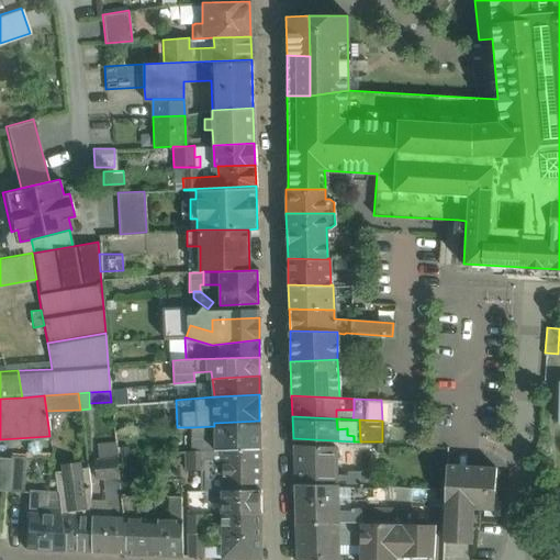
[(259,421),(214,423),(214,426),(192,427),(192,449),(259,448),(259,421)]
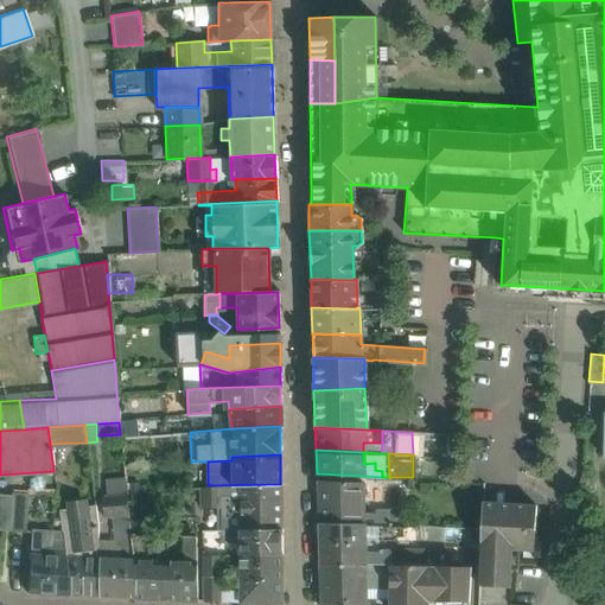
[(317,502),(362,504),(362,482),(317,479),(317,502)]
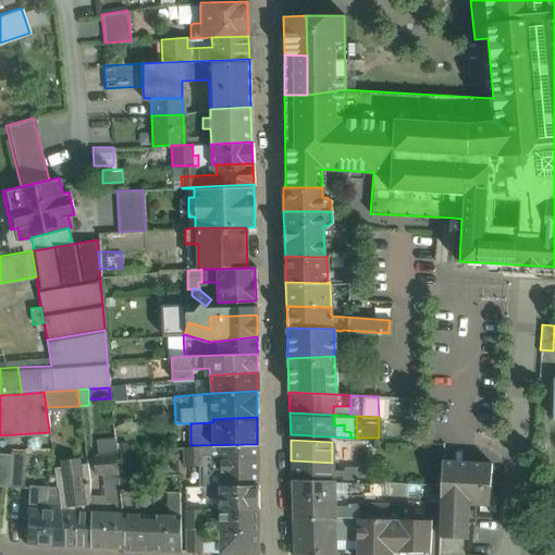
[(190,445),(183,446),(183,464),(219,464),(219,485),(257,484),(257,444),(190,445)]
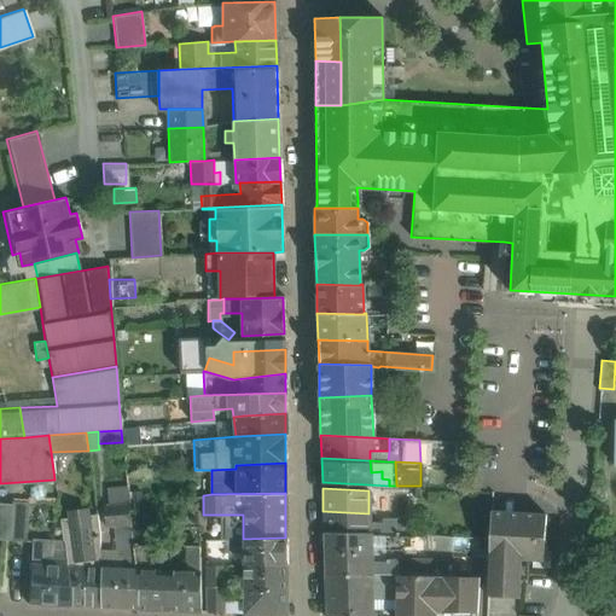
[(25,501),(10,501),(9,504),(7,539),(23,540),(25,501)]
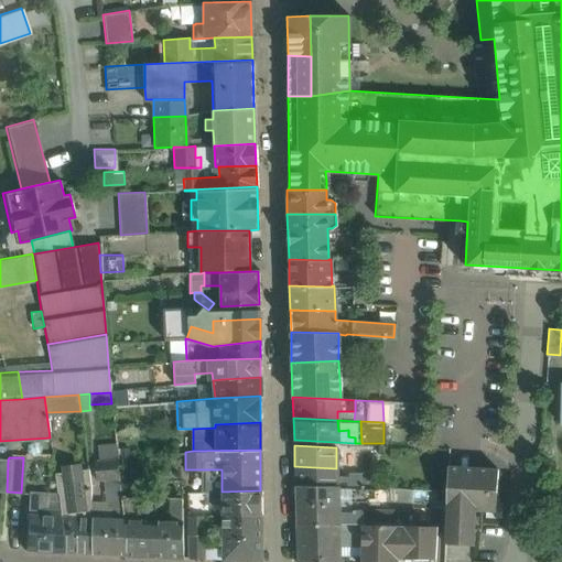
[(109,506),(110,518),(90,517),(89,552),(92,552),(92,553),(126,554),(120,495),(117,460),(117,458),(93,461),(95,479),(104,479),(106,507),(109,506)]
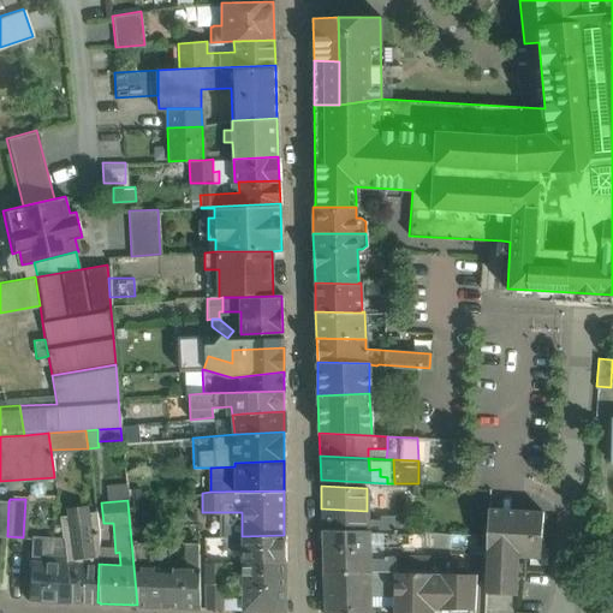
[(367,511),(321,509),(321,529),(367,530),(367,531),(392,531),(392,523),(397,523),(397,517),(382,516),(382,521),(367,521),(367,511)]
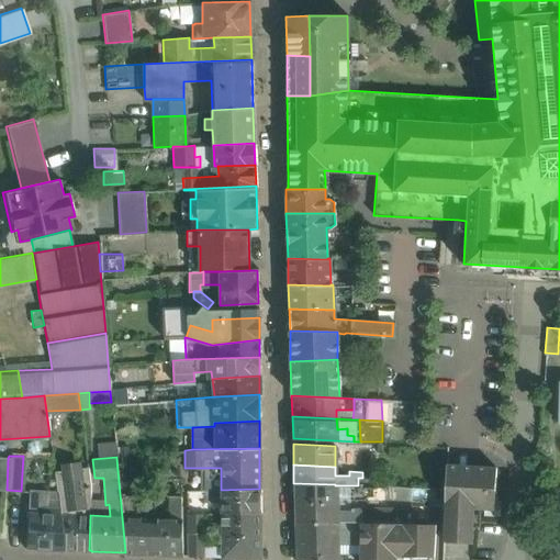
[(494,467),(448,466),(447,541),(472,542),(473,508),(493,508),(494,467)]
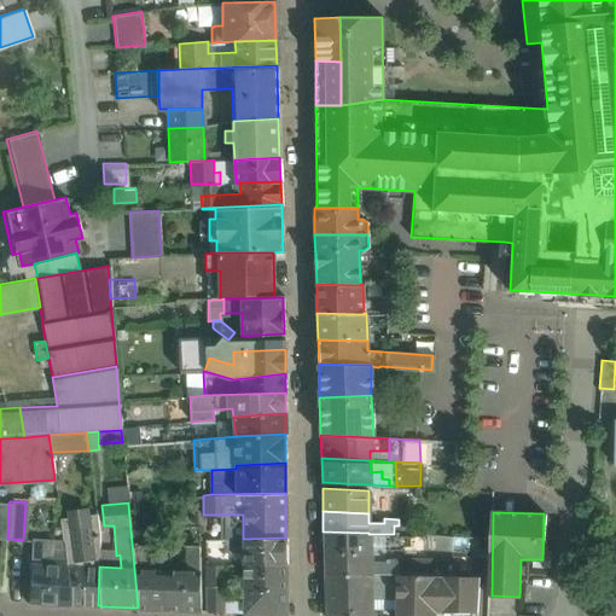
[(96,513),(59,518),(64,558),(65,558),(71,604),(94,605),(98,605),(99,567),(97,567),(97,556),(98,556),(99,533),(96,513)]
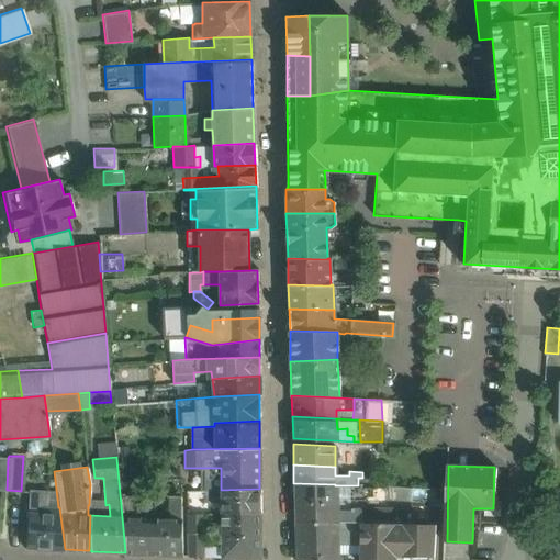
[(335,484),(293,483),(294,502),(336,503),(336,496),(348,496),(348,497),(362,499),(362,492),(358,492),(358,485),(335,485),(335,484)]
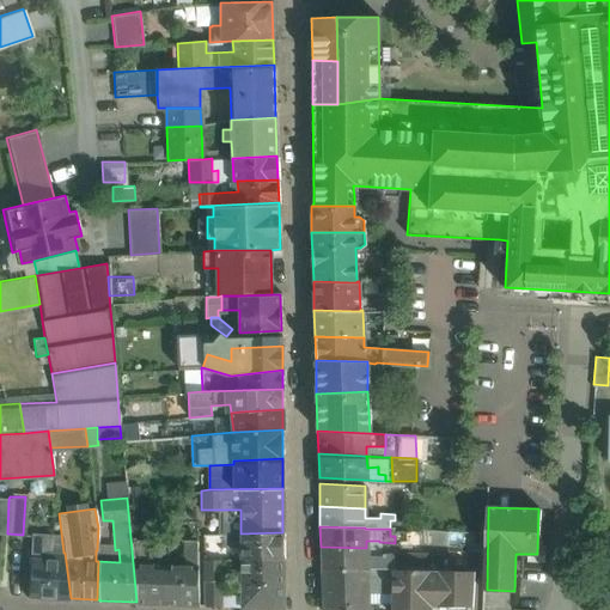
[(425,529),(404,529),(404,543),(425,543),(425,542),(425,529)]
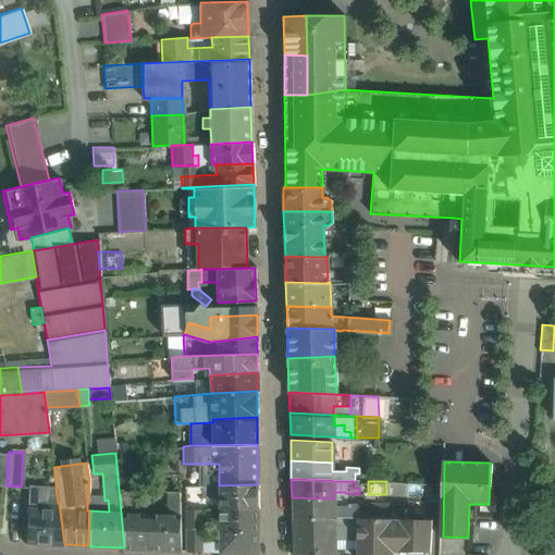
[(406,482),(386,481),(386,493),(405,494),(406,482)]
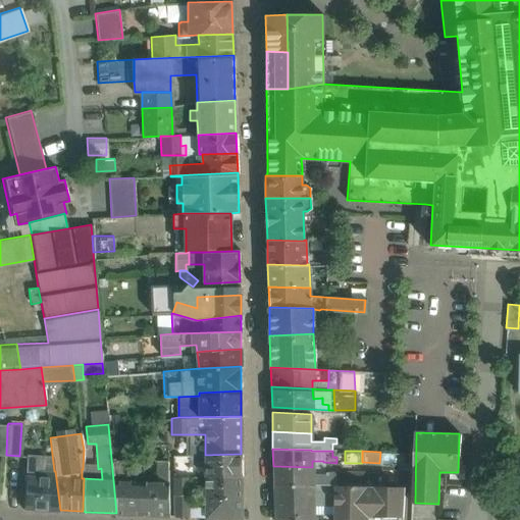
[(42,454),(24,454),(23,475),(22,475),(21,508),(60,510),(55,471),(54,471),(41,470),(42,454)]
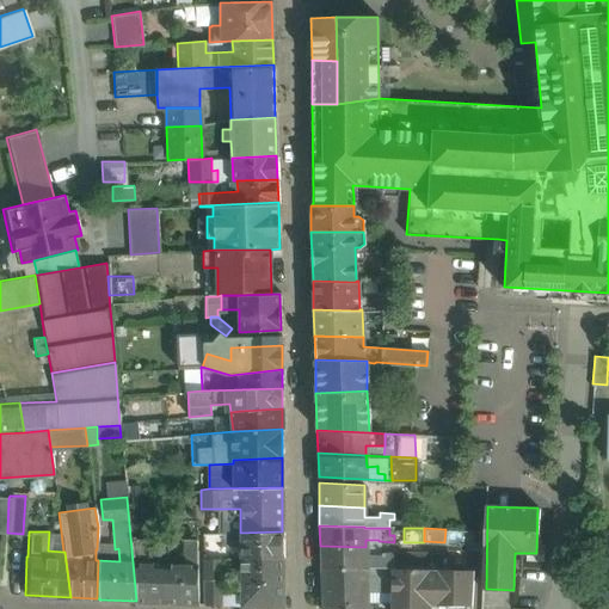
[(282,531),(240,533),(220,533),(220,546),(240,546),(240,557),(282,557),(282,531)]
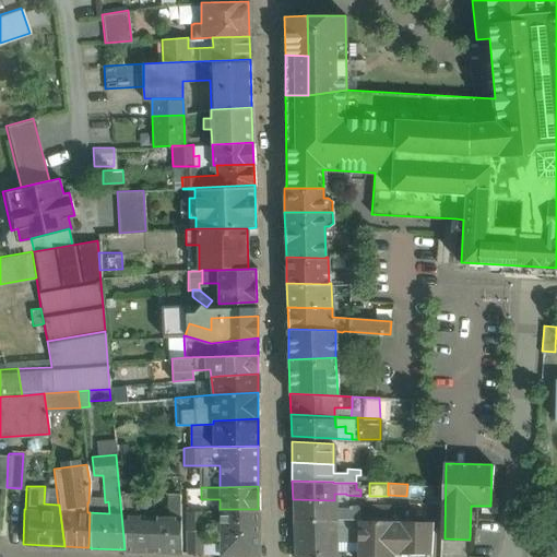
[(201,499),(201,487),(185,487),(185,510),(201,510),(201,499)]
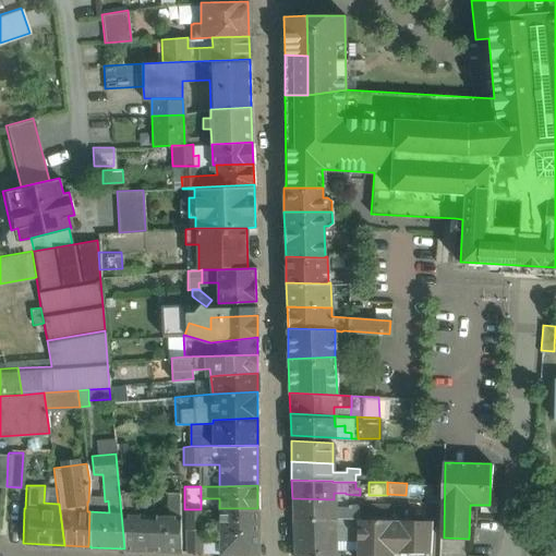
[(133,490),(119,490),(121,514),(129,514),(132,508),(133,490)]
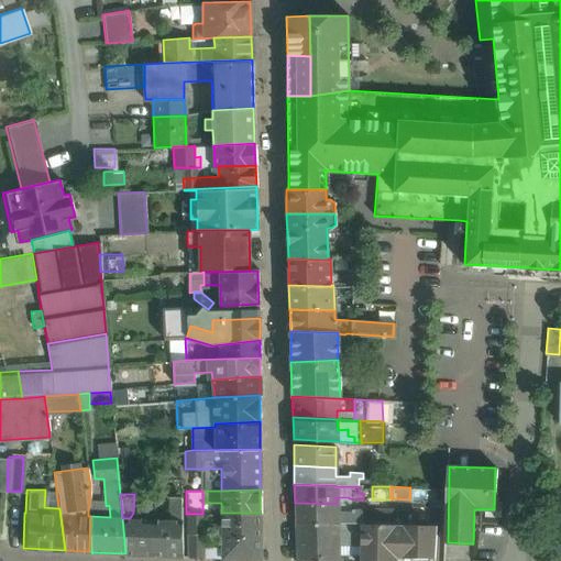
[(180,496),(166,495),(166,507),(174,519),(180,520),(180,496)]
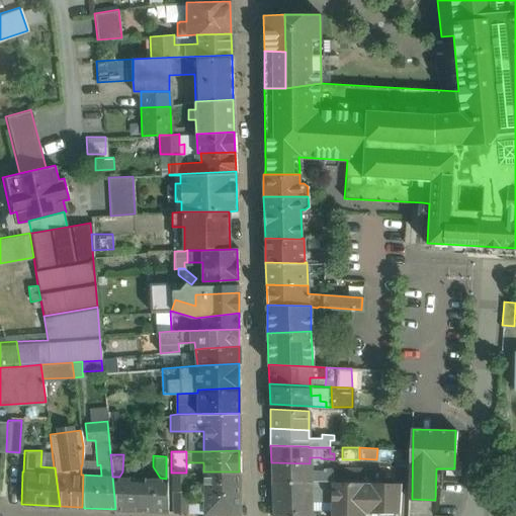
[(310,463),(271,462),(272,480),(310,481),(310,480),(330,481),(332,481),(333,468),(324,468),(324,471),(310,470),(310,463)]
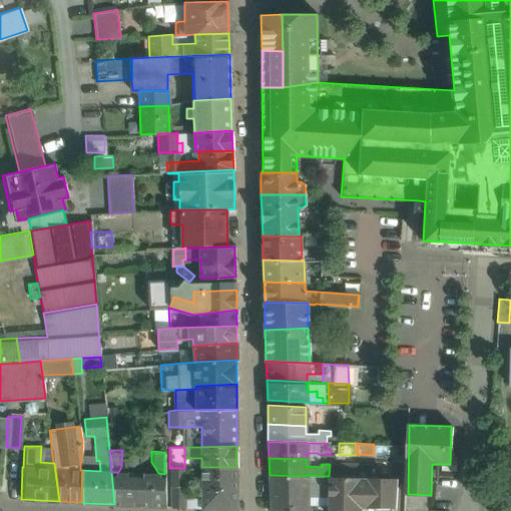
[(359,464),(330,464),(329,476),(359,477),(359,464)]
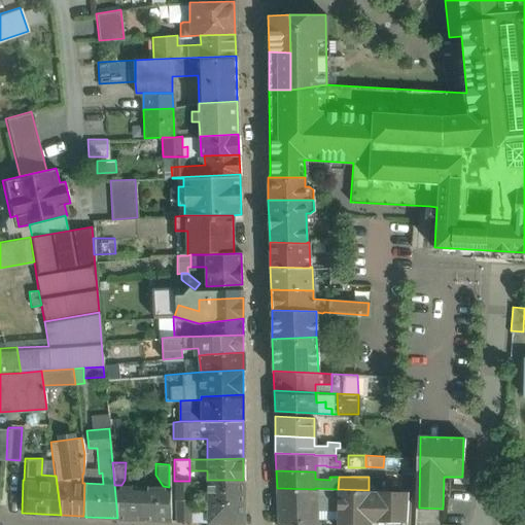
[(243,480),(207,480),(207,494),(207,501),(243,502),(243,480)]
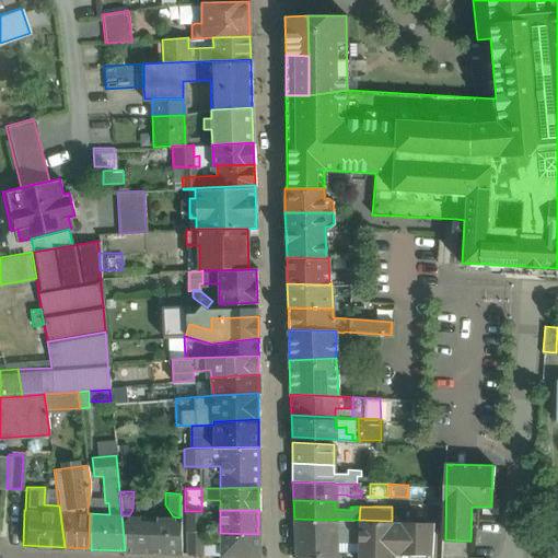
[(201,511),(185,511),(186,531),(201,531),(201,522),(201,511)]
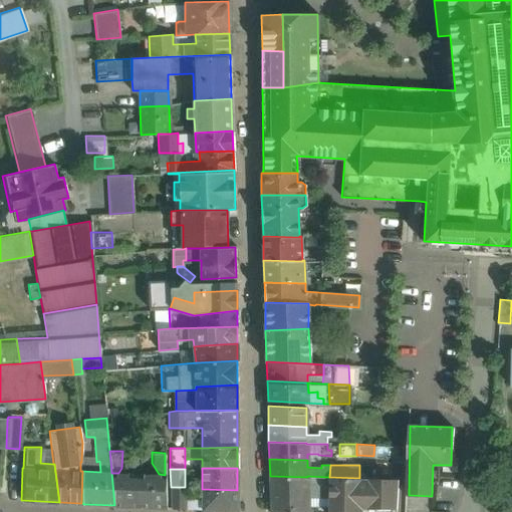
[(118,473),(111,473),(114,505),(141,506),(142,474),(118,473)]
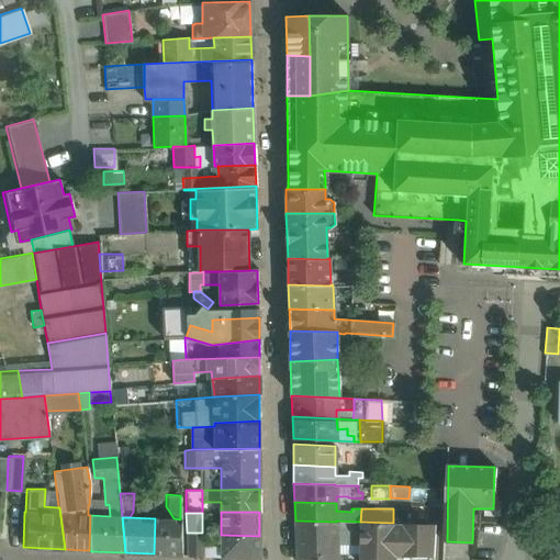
[(174,518),(155,518),(154,553),(181,555),(180,519),(174,518)]
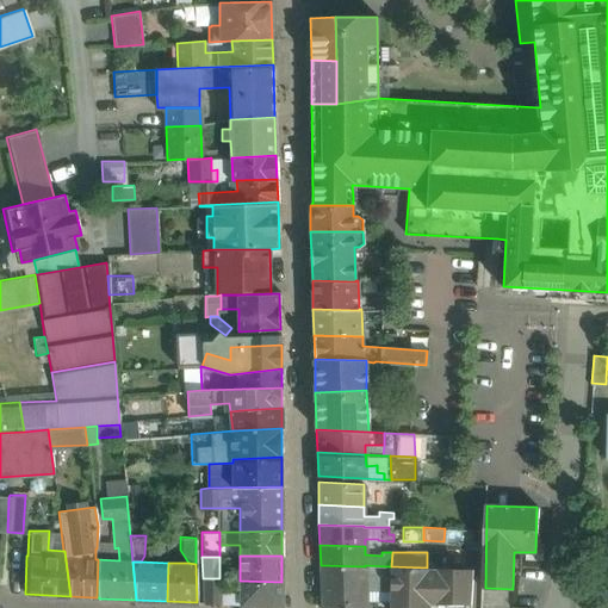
[(365,566),(321,565),(321,607),(366,607),(366,590),(389,590),(389,566),(365,565),(365,566)]
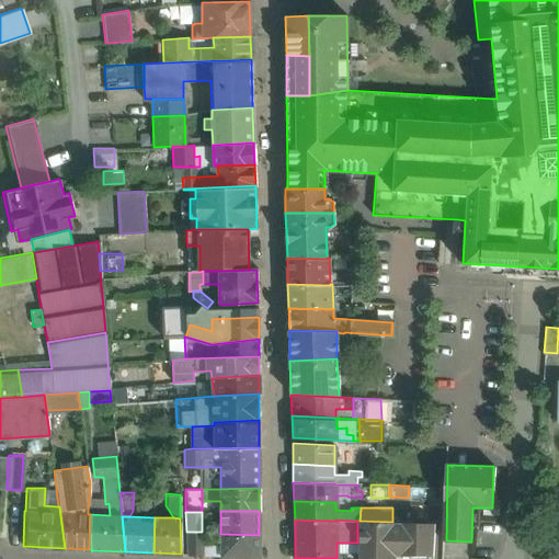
[(360,521),(357,521),(357,543),(357,558),(431,558),(434,523),(392,522),(360,521)]
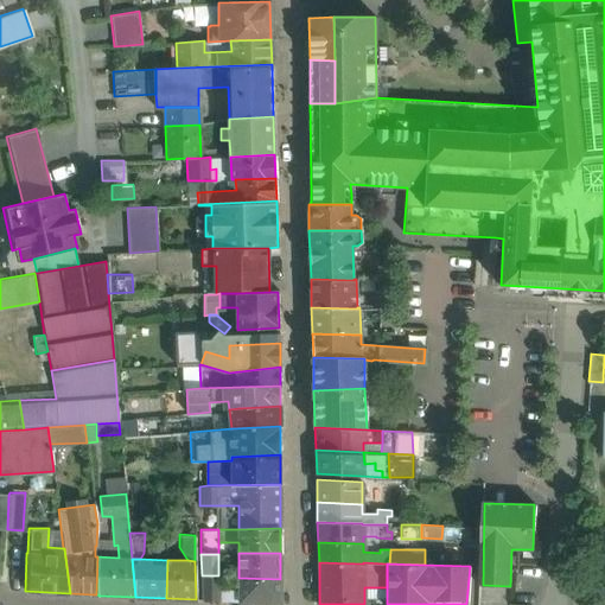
[(239,570),(218,566),(218,575),(239,578),(239,570)]
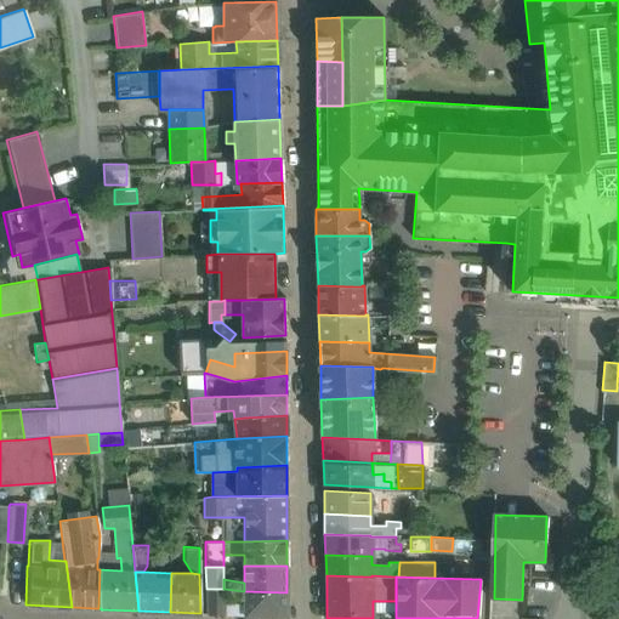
[(225,614),(223,589),(206,589),(206,614),(225,614)]
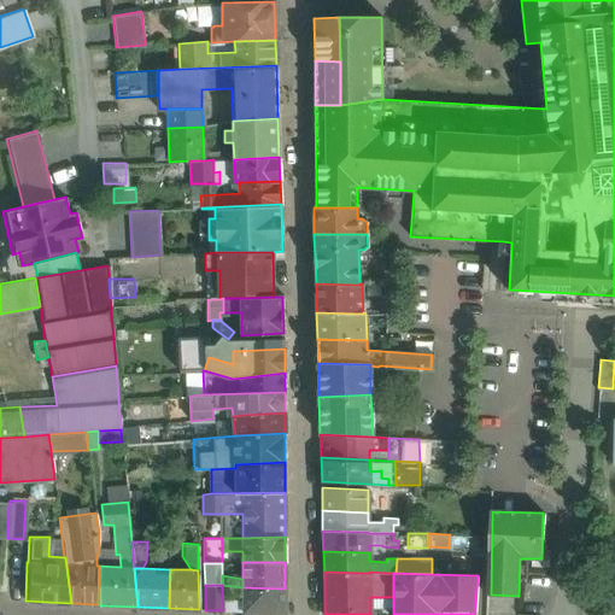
[(285,589),(242,587),(242,611),(285,614),(285,589)]
